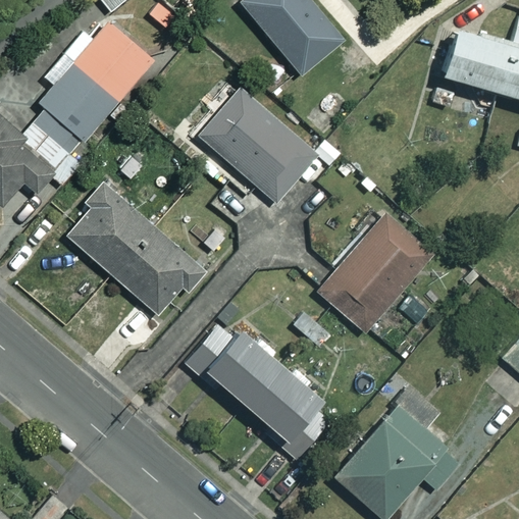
[(99,0),(110,13),(127,0),(99,0)]
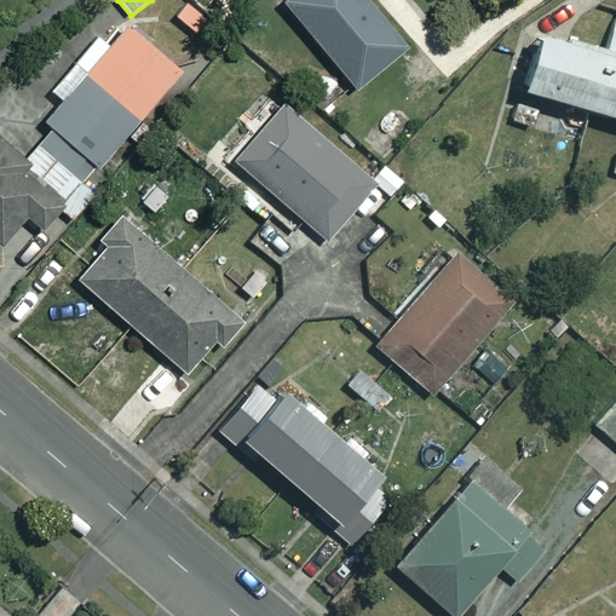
[(191,0),(186,0),(174,16),(202,40),(218,22),(191,0)]
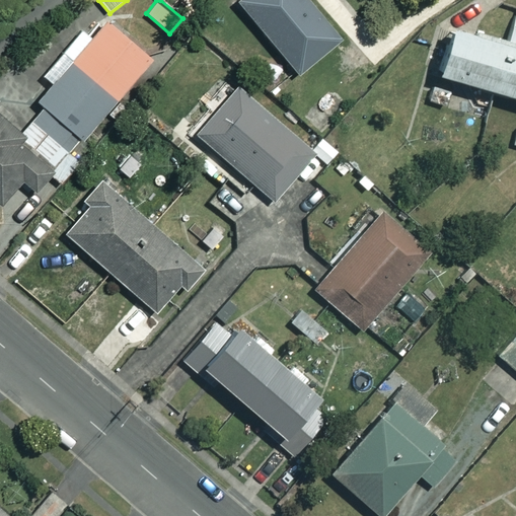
[(239,0),(237,2),(296,76),(341,42),(308,0),(239,0)]
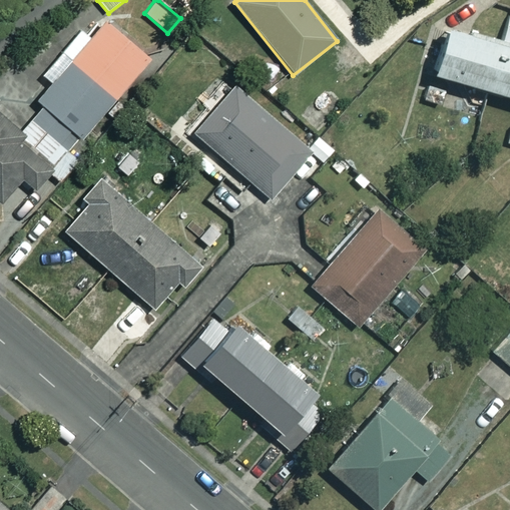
[(43,106),(81,138),(150,57),(106,20),(89,41),(79,33),(45,73),(60,86),(43,106)]
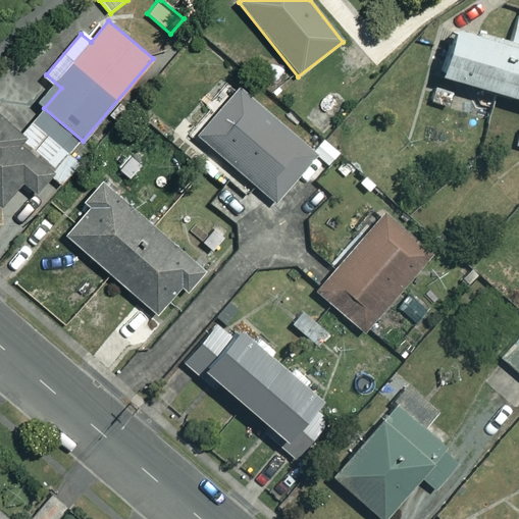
[(518,45),(453,27),(439,73),(518,96),(518,45)]
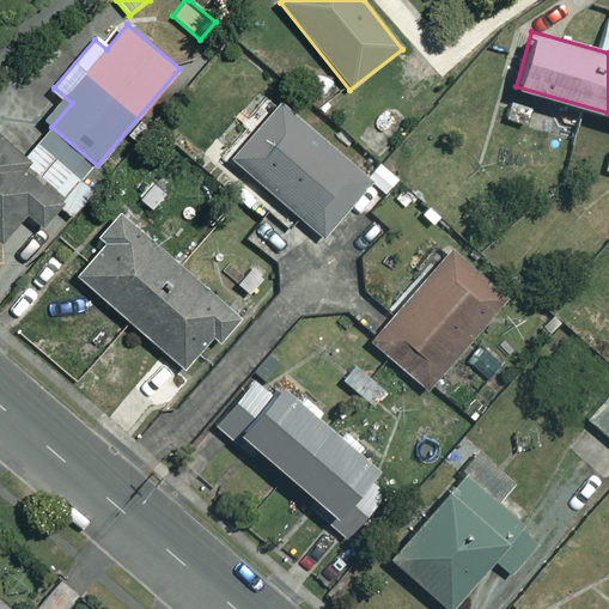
[(381,159),(367,176),(282,102),(232,160),(324,239),(348,213),(357,220),(381,192),(385,196),(402,178),(381,159)]
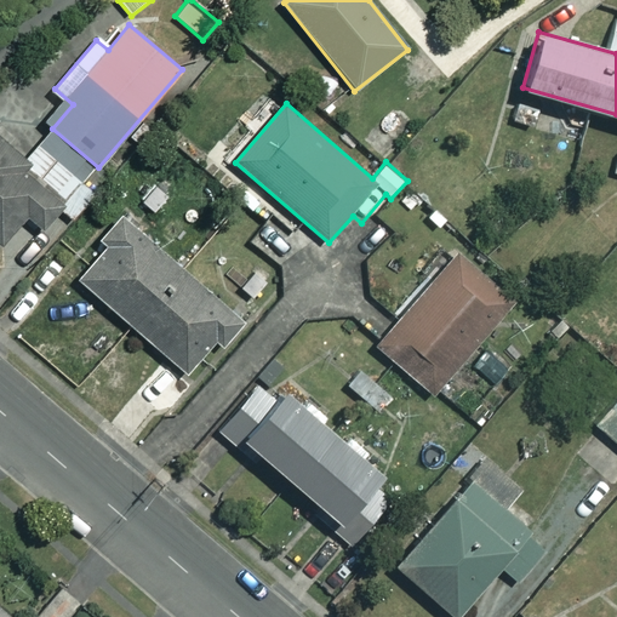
[(98,167),(52,129),(43,140),(7,110),(0,119),(0,246),(27,216),(43,229),(60,210),(74,221),(97,194),(85,184),(98,167)]
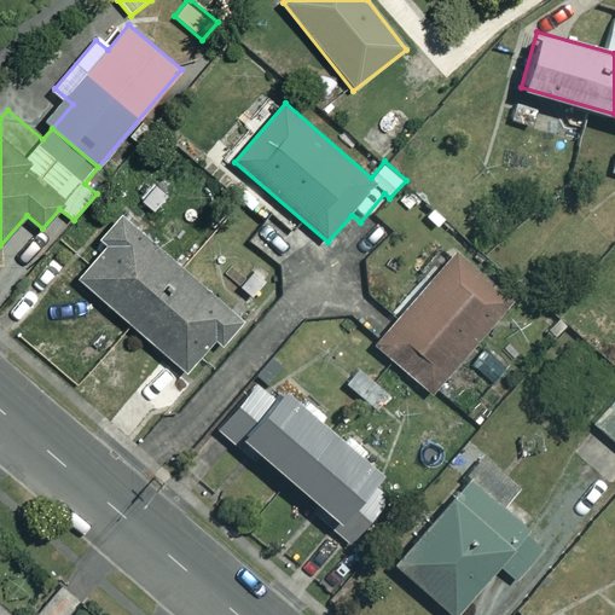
[(237,314),(127,220),(76,278),(186,373),(237,314)]
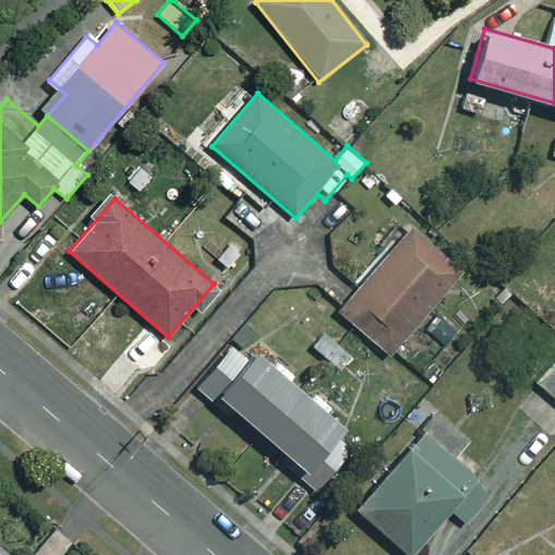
[(393,357),(463,273),(412,229),(340,314),(393,357)]
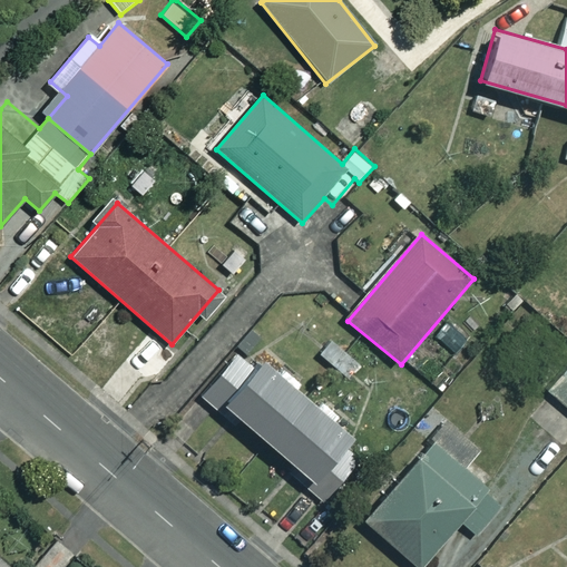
[(471,340),(448,320),(433,336),(456,358),(471,340)]
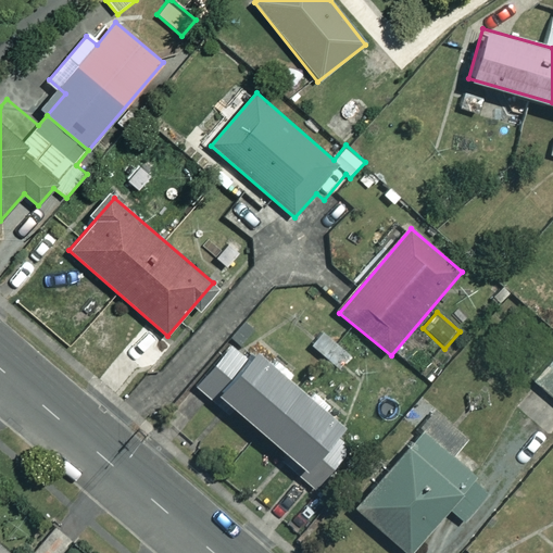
[(499,388),(533,380),(552,396),(552,342),(545,342),(545,332),(490,337),(499,388)]
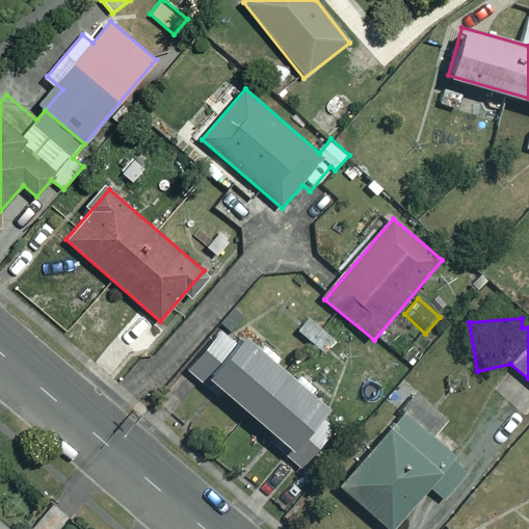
[(241,334),(233,343),(219,333),(193,364),(291,446),(325,404),(241,334)]
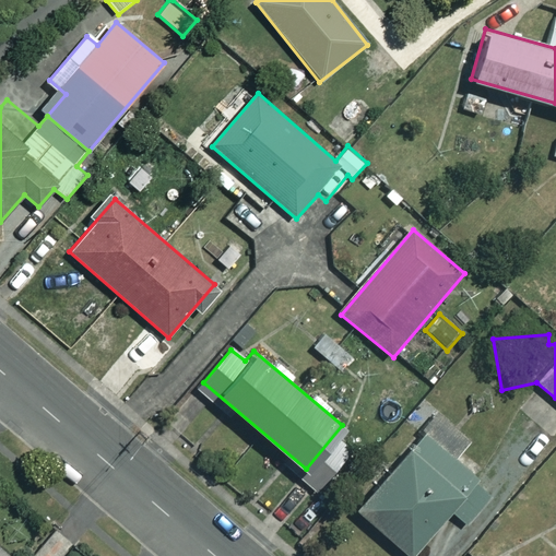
[(494,493),(426,433),(357,509),(409,555),(413,555),(451,512),(465,524),(494,493)]
